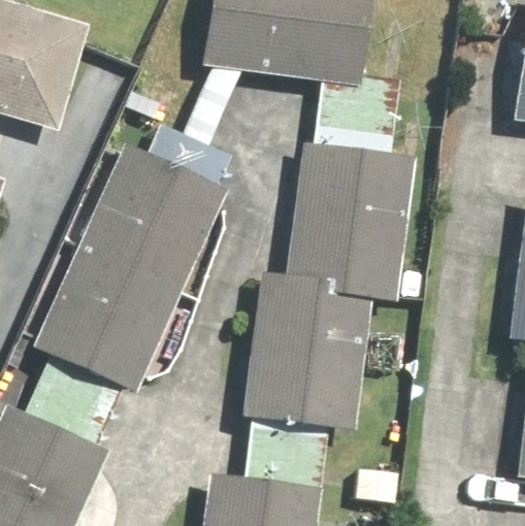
[(0,0),(0,238),(14,175),(0,172),(0,119),(64,138),(96,28),(3,0),(0,0)]
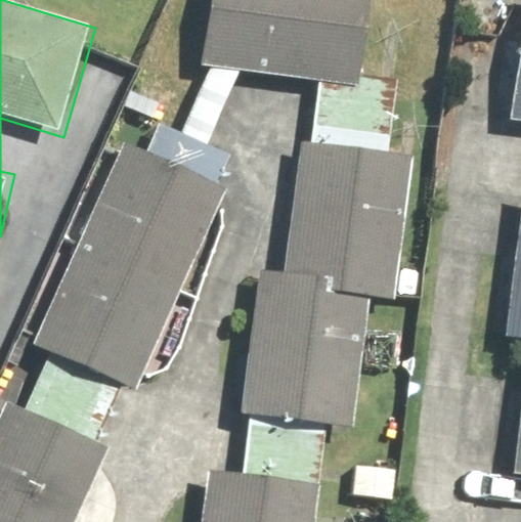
[(211,142),(243,73),(346,80),(346,85),(317,82),(310,145),(300,144),(287,270),(258,268),(252,351),(233,350),(229,399),(248,401),(245,449),(212,446),(205,521),(318,521),(328,420),(367,423),(377,298),(398,300),(414,157),(393,155),(400,82),(361,78),(367,0),(204,0),(199,69),(209,69),(181,129),(164,121),(149,153),(123,141),(31,344),(136,392),(228,188),(217,183),(231,151),(211,142)]
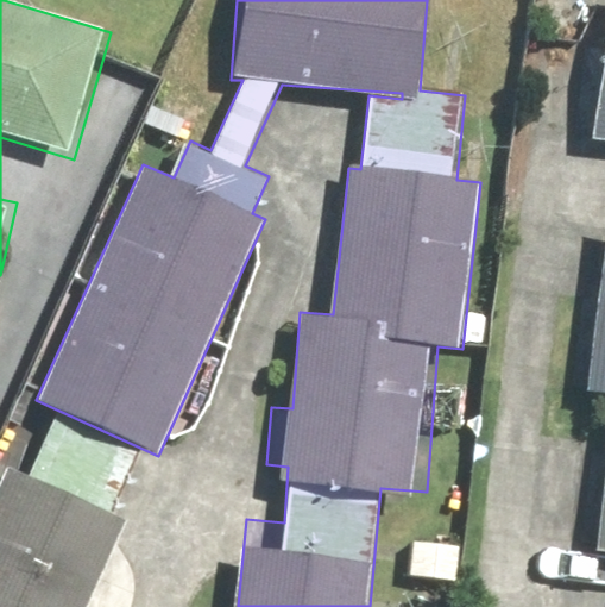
[(604,521),(603,556),(604,556),(604,0),(596,139),(604,139),(604,224),(593,389),(604,390),(604,521)]
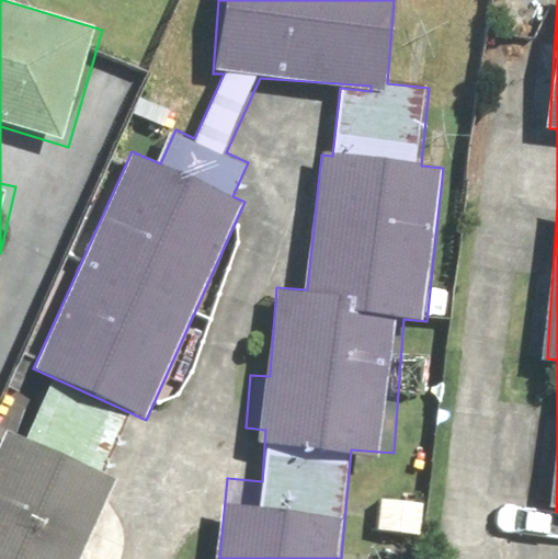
[(0,558),(120,558),(125,542),(110,504),(120,481),(6,428),(0,438),(0,558)]
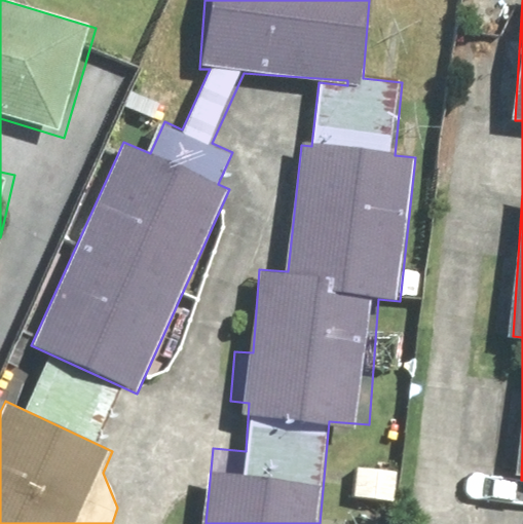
[(400,462),(349,461),(348,499),(399,501),(400,462)]
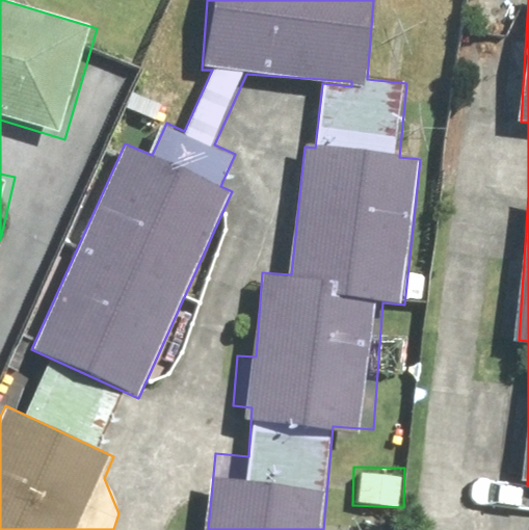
All buildings are outlined.
